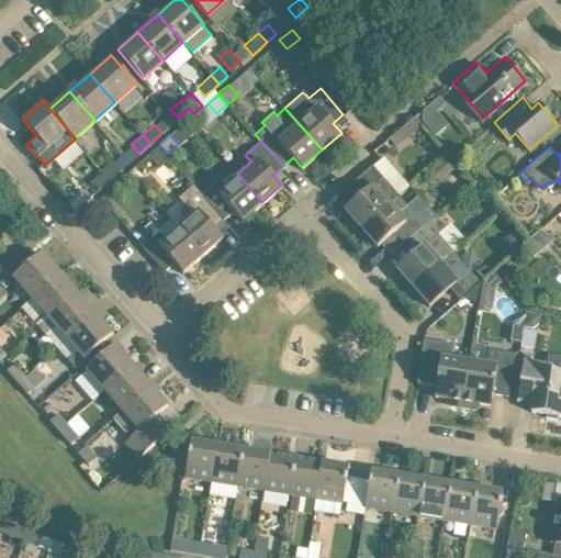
[(344,208),(360,225),(397,193),(380,173),(391,162),(383,153),(348,185),(357,196),(344,208)]
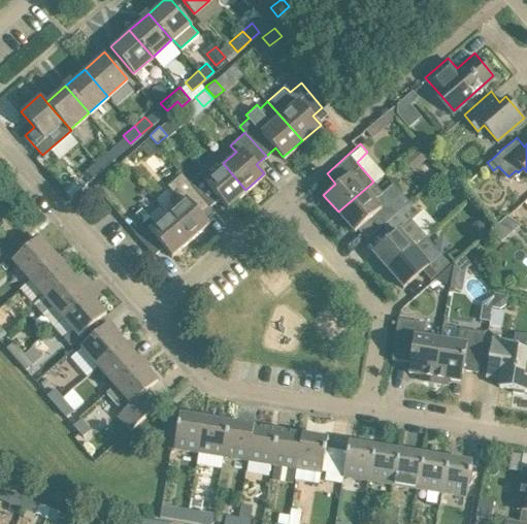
[(418,144),(403,158),(413,168),(427,155),(418,144)]
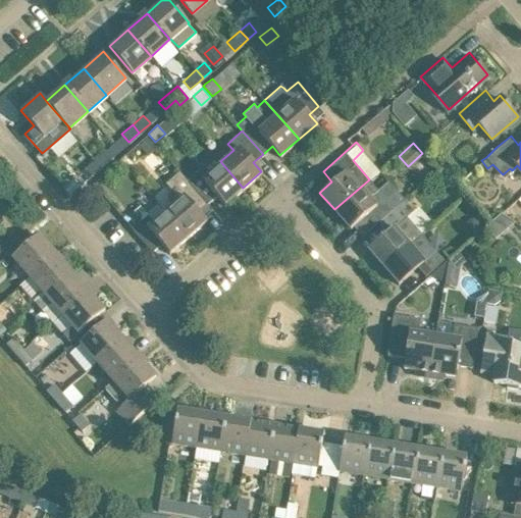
[(106,148),(94,158),(101,166),(113,155),(106,148)]
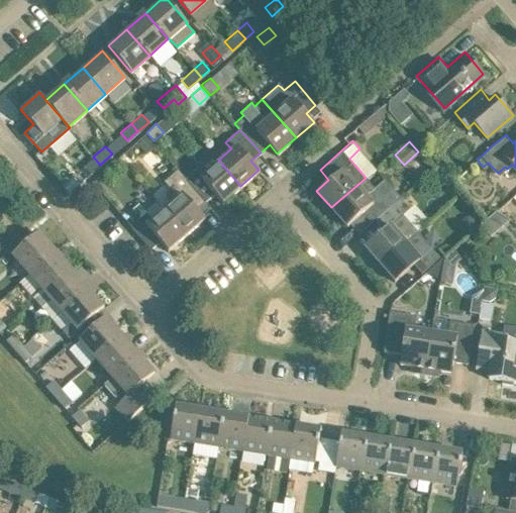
[(93,157),(83,166),(90,173),(100,165),(93,157)]
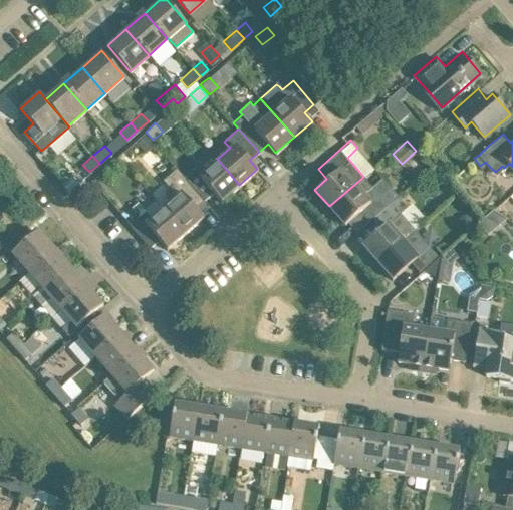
[(200,162),(184,176),(204,199),(213,192),(221,200),(239,185),(217,159),(206,169),(200,162)]
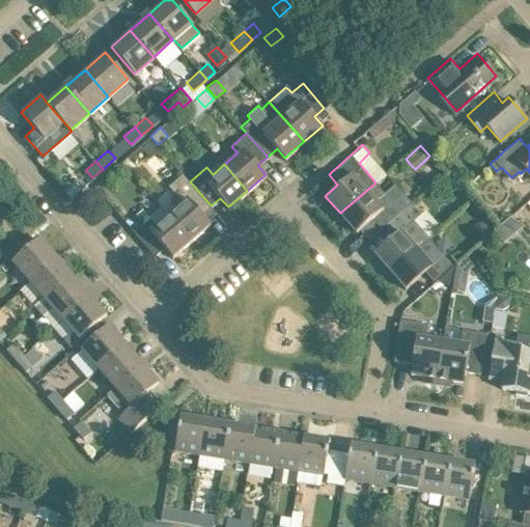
[(177,205),(168,214),(191,240),(210,223),(201,214),(211,205),(190,182),(182,172),(168,184),(174,192),(169,195),(177,205)]
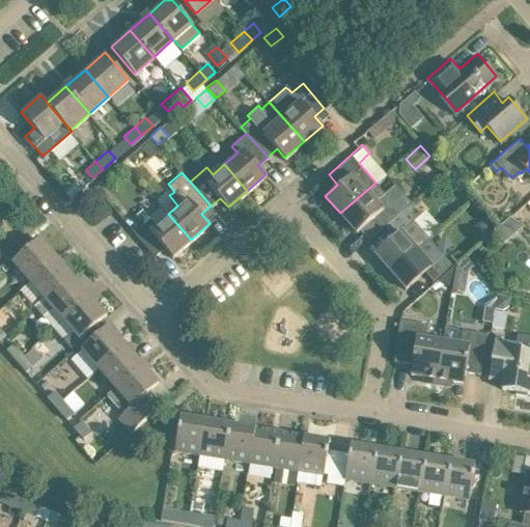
[(378,230),(385,224),(411,201),(394,183),(384,191),(375,183),(340,213),(356,230),(368,220),(378,230)]
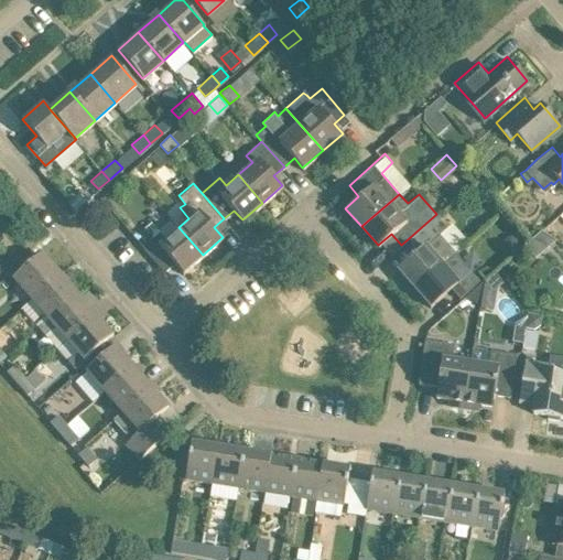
[(398,268),(414,287),(441,262),(454,251),(437,232),(446,225),(436,214),(409,238),(419,250),(398,268)]
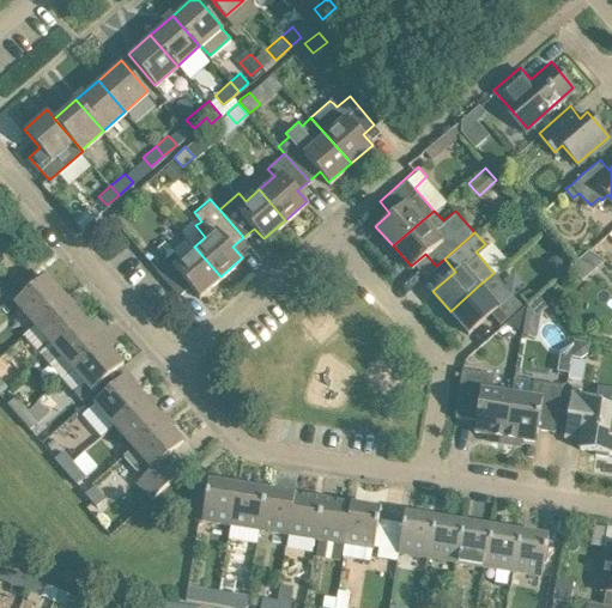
[(220,277),(194,247),(180,259),(173,250),(155,266),(179,295),(189,285),(199,296),(220,277)]
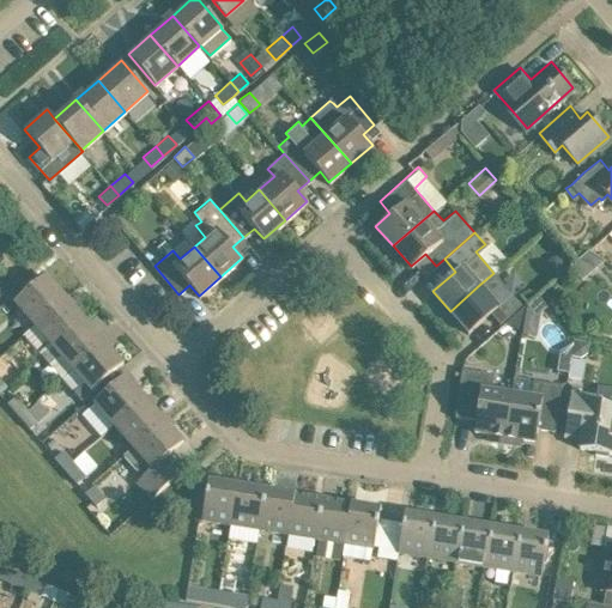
[(587,248),(580,254),(593,268),(604,259),(587,248)]
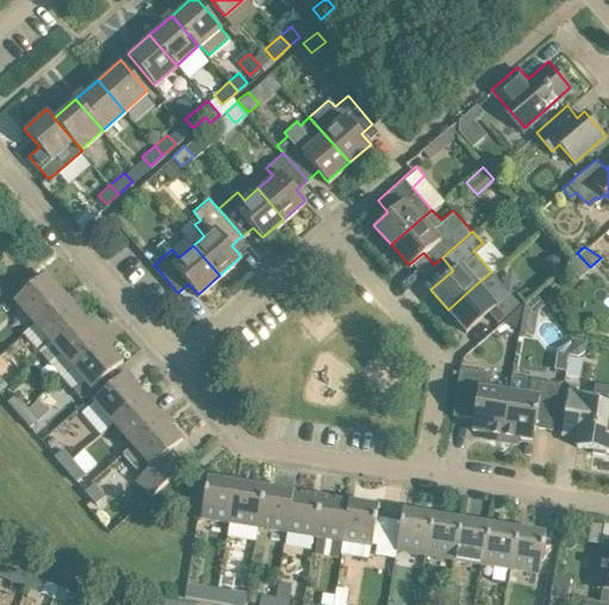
[(44,272),(13,300),(32,323),(64,294),(44,272)]
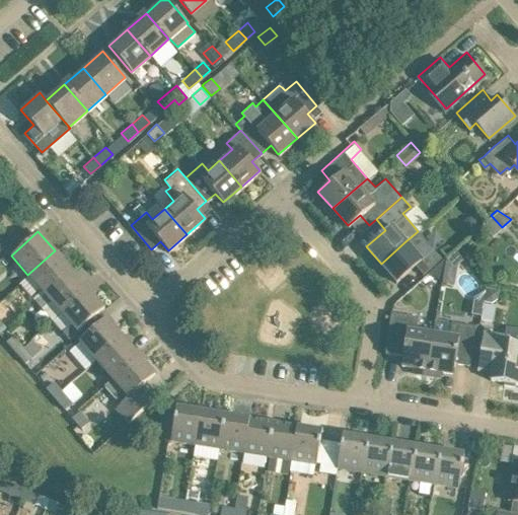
[(405,241),(381,264),(395,280),(415,264),(423,273),(441,256),(418,231),(405,241)]
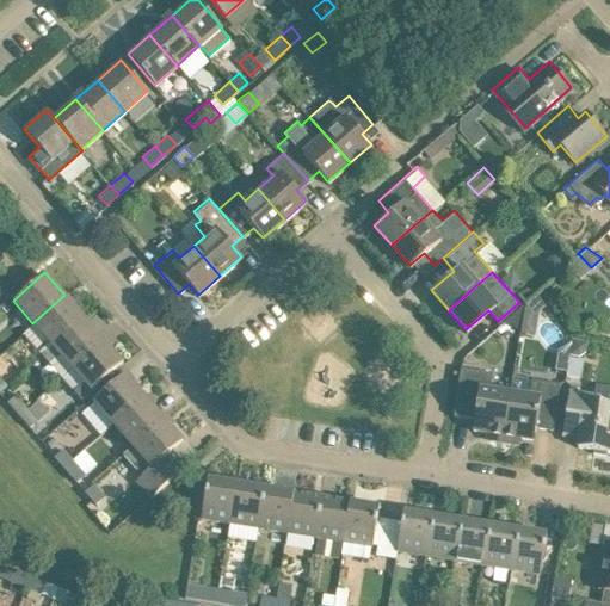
[(0,292),(10,285),(1,276),(0,277),(0,292)]
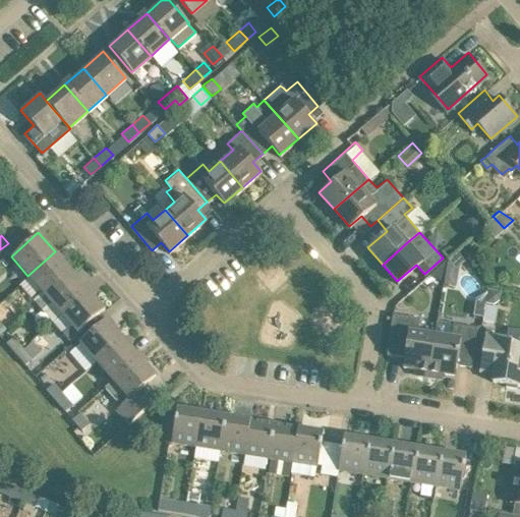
[(447,259),(446,262),(458,264),(463,260),(457,250),(447,259)]
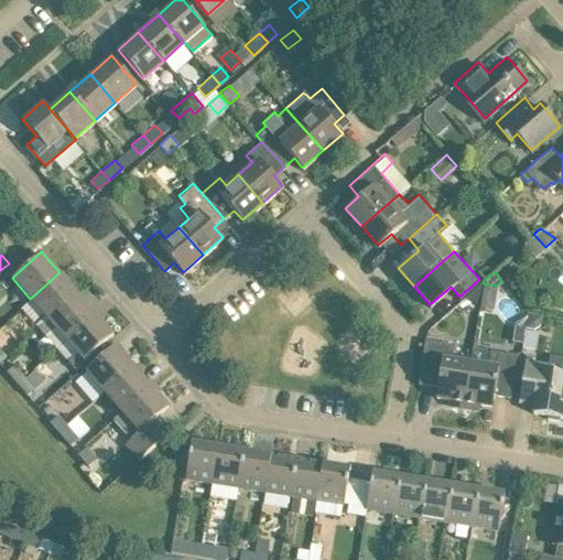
[(60,272),(30,299),(47,319),(77,293),(60,272)]
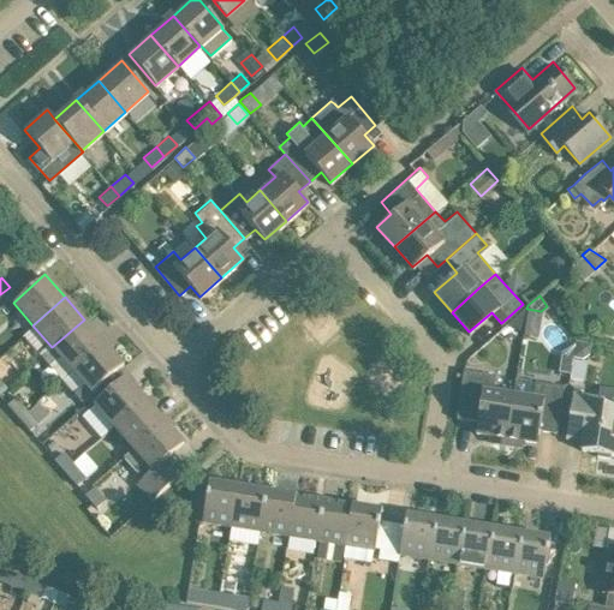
[(84,320),(52,347),(71,369),(103,341),(84,320)]
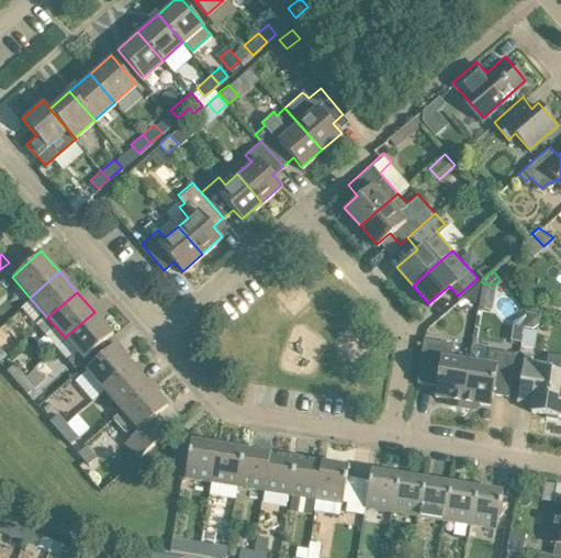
[(524,313),(523,324),(533,326),(538,321),(539,312),(525,310),(524,313)]
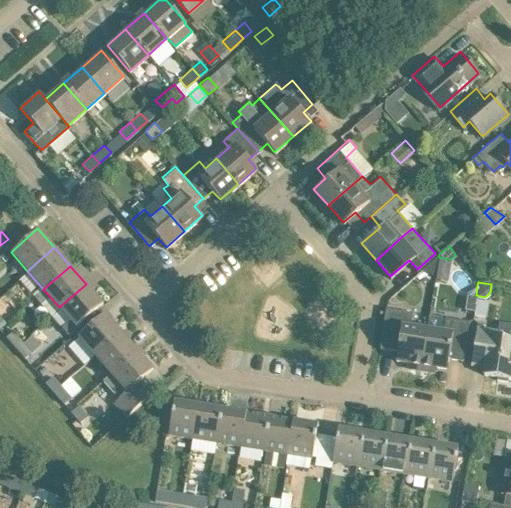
[(86,284),(59,307),(76,326),(102,303),(86,284)]
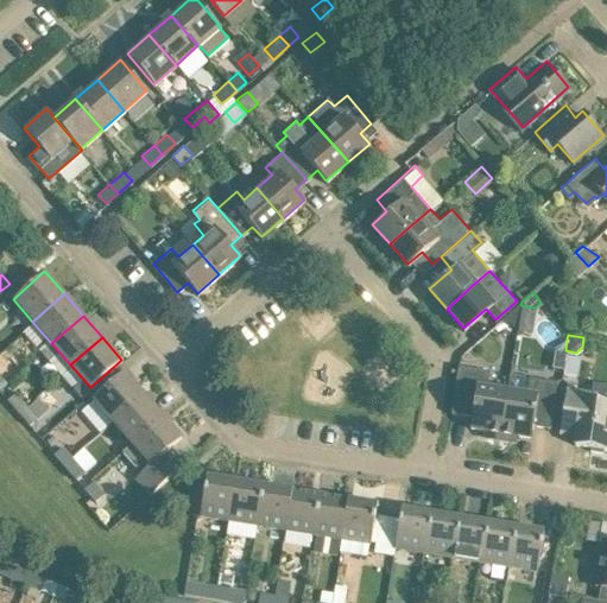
[(566,350),(567,338),(566,338),(550,350),(556,357),(564,359),(566,350)]
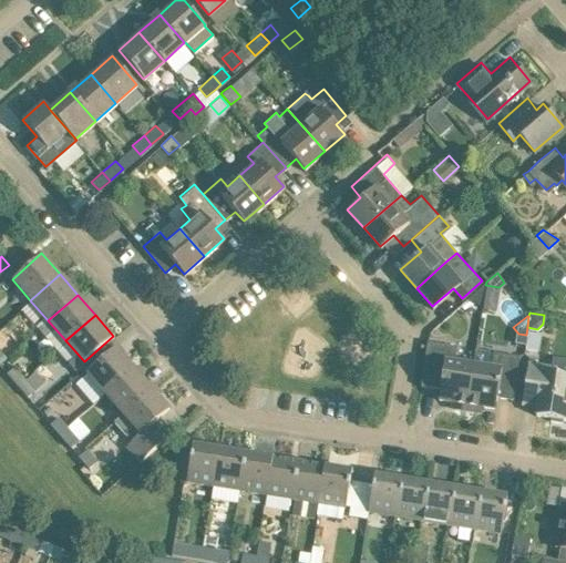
[(453,406),(465,408),(472,362),(453,360),(456,345),(426,340),(420,384),(439,387),(438,398),(454,400),(453,406)]
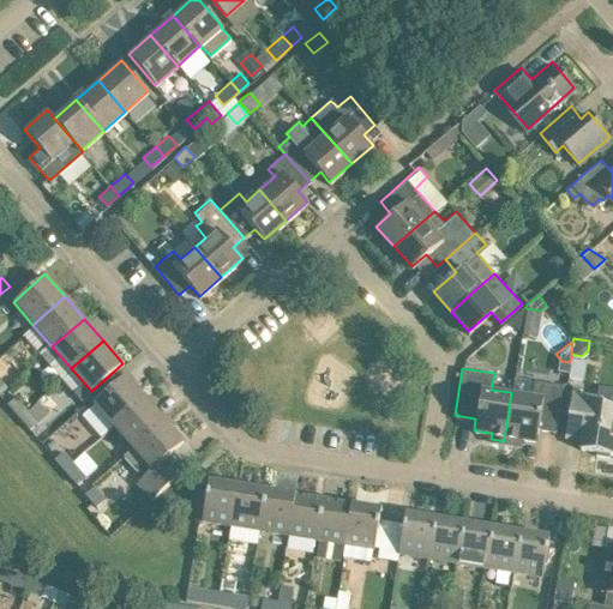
[(94,402),(113,423),(144,397),(125,374),(94,402)]
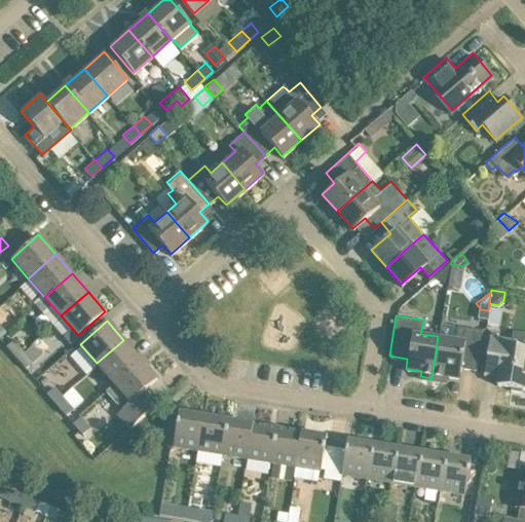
[(438,336),(432,378),(443,380),(444,374),(458,377),(460,367),(475,369),(481,328),(456,325),(454,339),(438,336)]
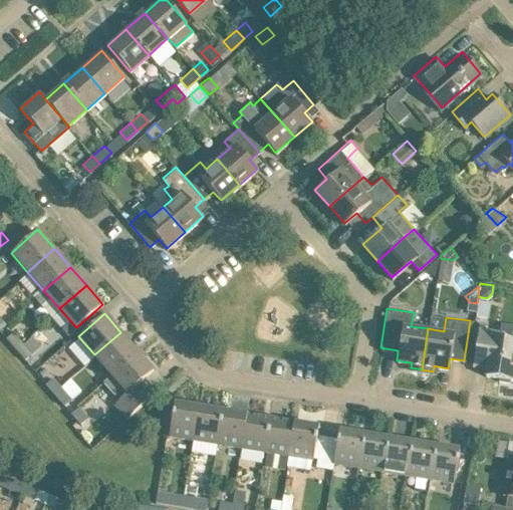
[(485,374),(512,378),(512,337),(498,336),(498,331),(478,328),(472,364),(486,366),(485,374)]
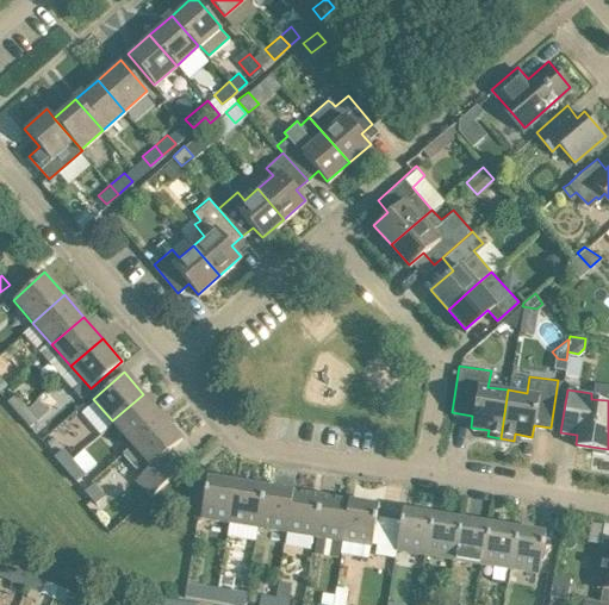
[(4,398),(16,410),(24,403),(13,391),(4,398)]
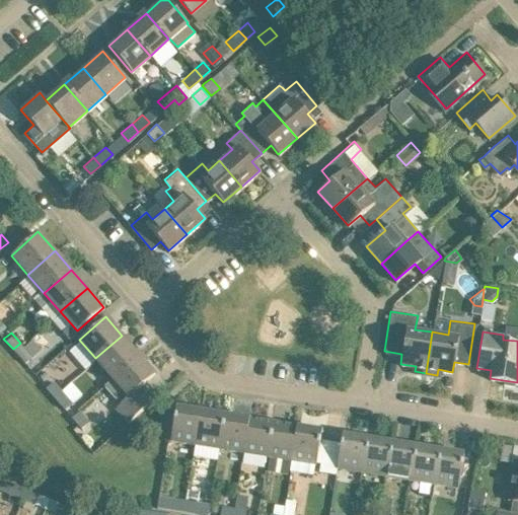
[(95,358),(112,376),(138,354),(122,336),(95,358)]
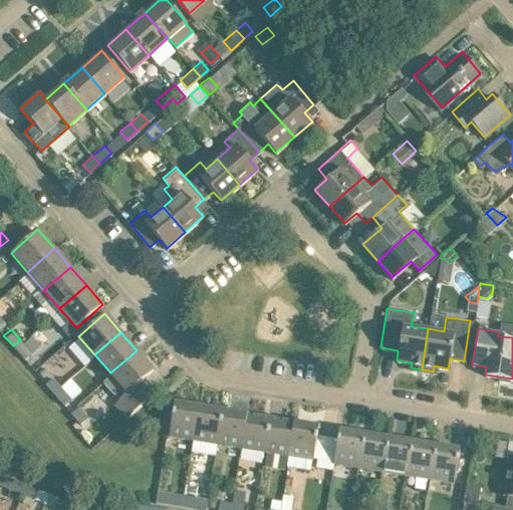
[(31,334),(23,342),(29,349),(31,352),(40,344),(31,334)]
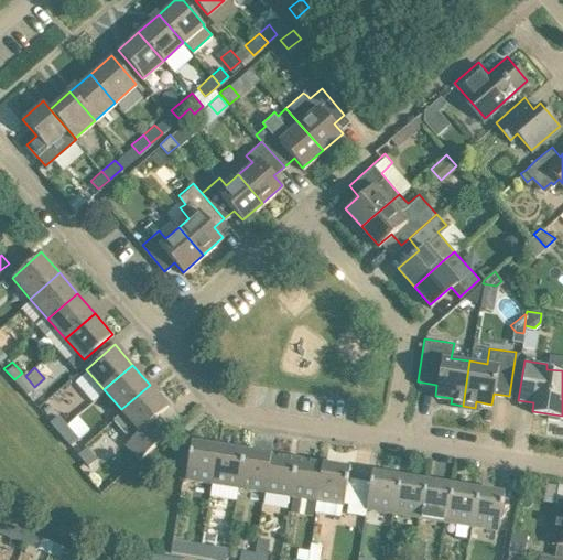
[(22,373),(14,379),(24,391),(32,384),(25,376),(22,373)]
